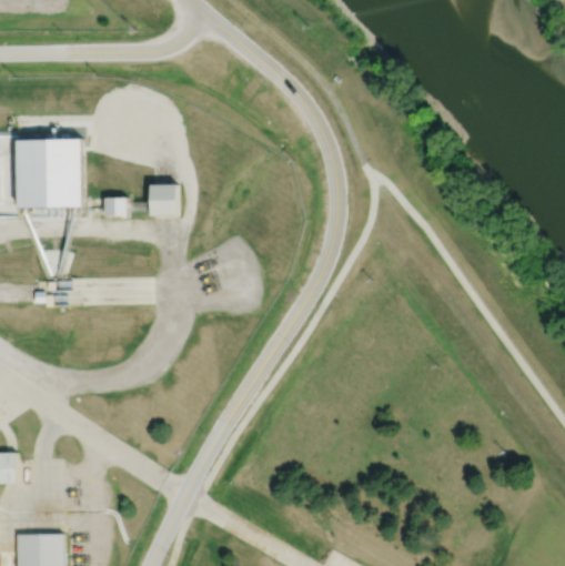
[(14,139),(16,209),(80,208),(79,138),(14,139)]
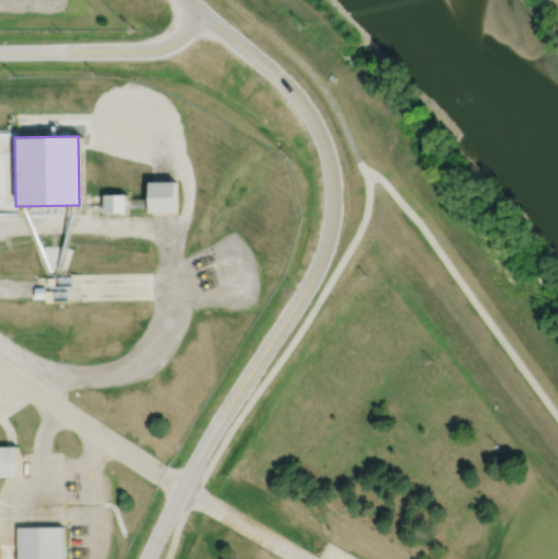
[(147,183),(147,213),(173,213),(173,182),(147,183)]
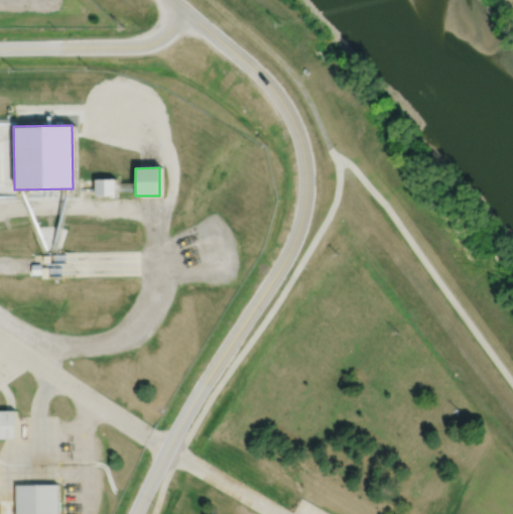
[(93,180),(93,197),(113,197),(113,179),(93,180)]
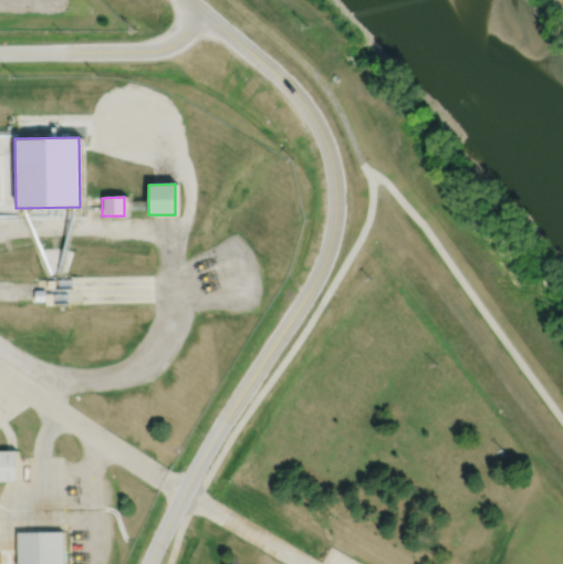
[(32,292),(32,303),(43,302),(43,295),(42,292),(32,292)]
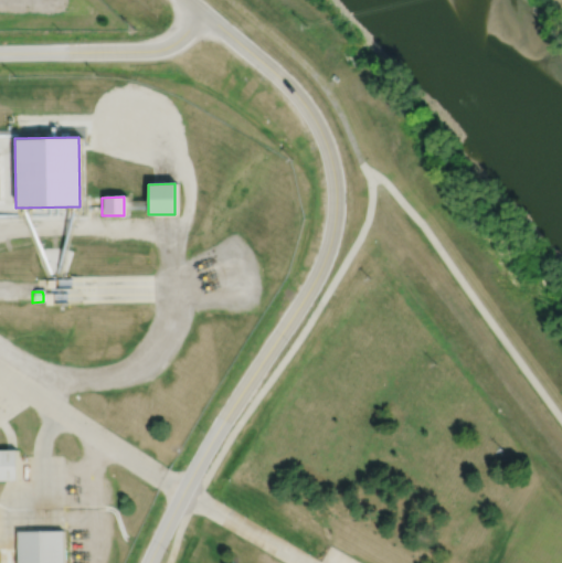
[(0,484),(13,484),(13,453),(0,453),(0,484)]
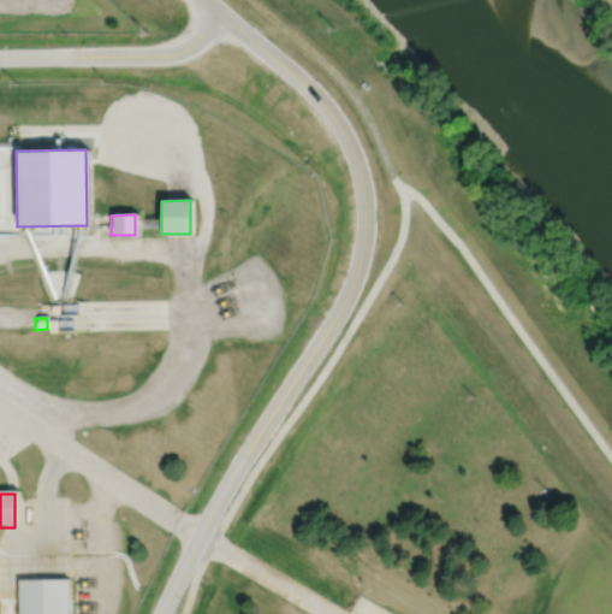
[(15,583),(15,613),(65,613),(65,583),(15,583)]
